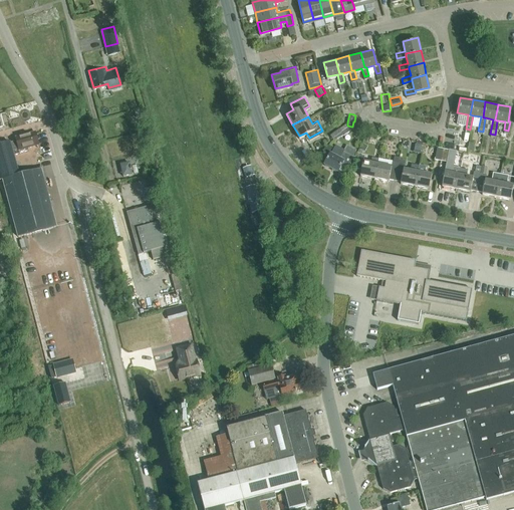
[(16,138),(11,140),(14,152),(28,149),(27,146),(36,143),(33,130),(15,135),(16,138)]
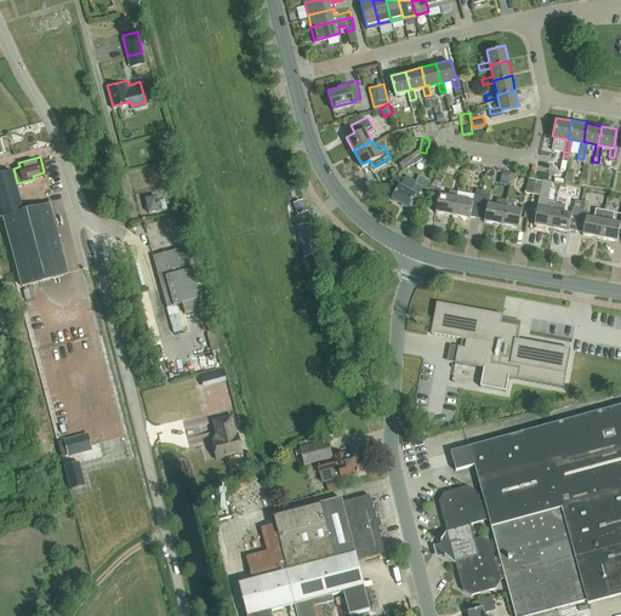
[(0,214),(0,215),(4,214),(24,207),(17,183),(13,169),(0,171),(0,214)]
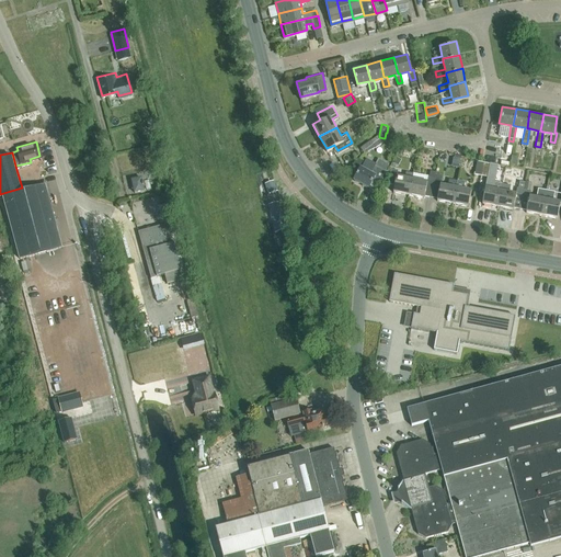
[(376,161),(366,156),(361,166),(361,165),(354,177),(368,185),(375,174),(380,178),(389,161),(378,156),(376,161)]
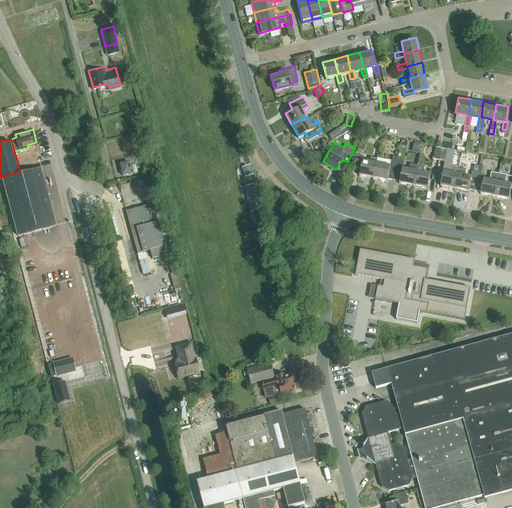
[(439,157),(441,146),(429,143),(427,153),(433,154),(432,156),(439,157)]
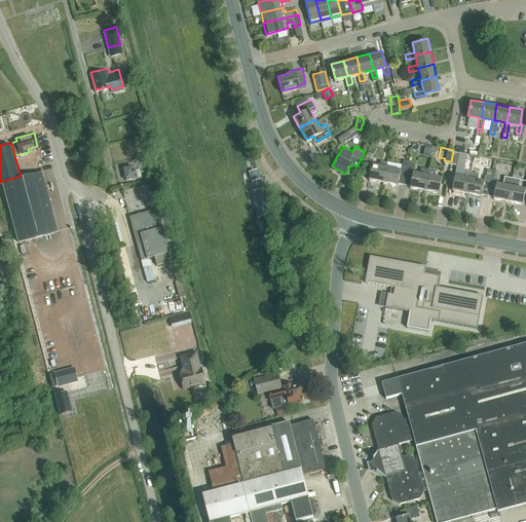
[(368,178),(382,180),(386,159),(380,158),(379,164),(371,162),(372,157),(366,156),(364,169),(370,170),(368,178)]
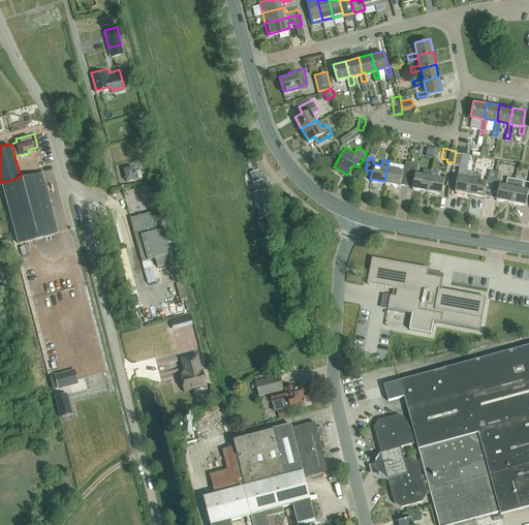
[(389,160),(384,181),(399,184),(400,182),(406,183),(410,161),(410,159),(405,158),(404,164),(403,163),(389,160)]
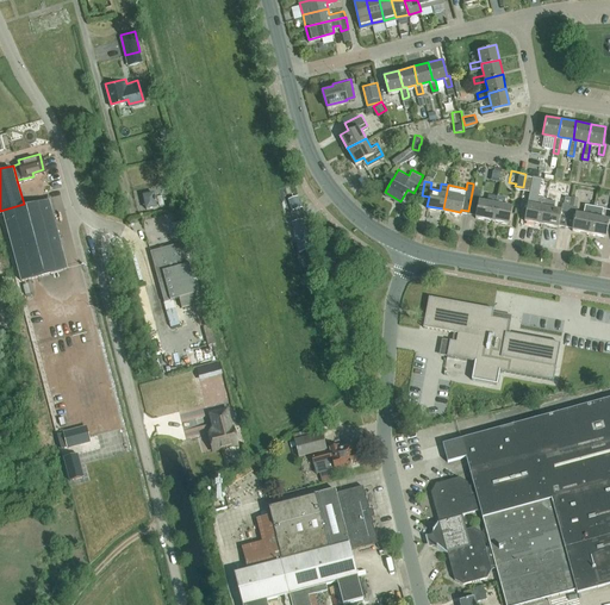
[(147,206),(156,204),(154,189),(143,192),(147,206)]
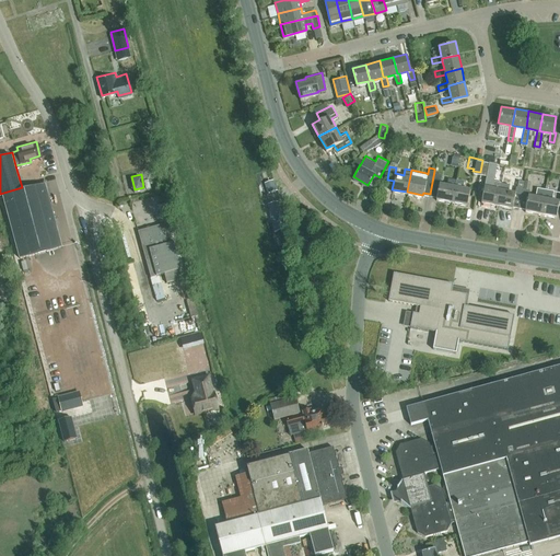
[(433,175),(430,194),(436,195),(435,197),(452,200),(456,177),(447,176),(446,183),(440,182),(441,176),(433,175)]
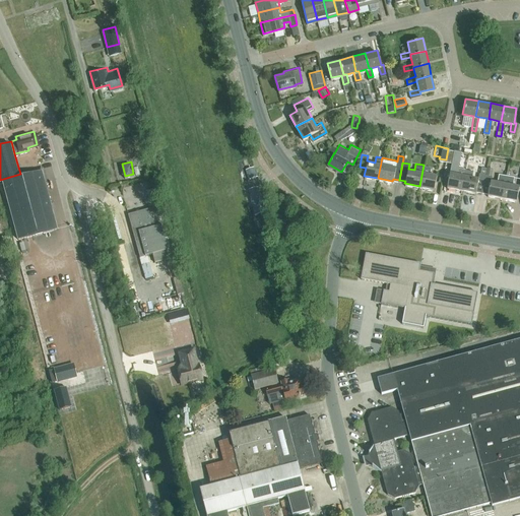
[(249,176),(258,173),(255,164),(247,167),(249,176)]
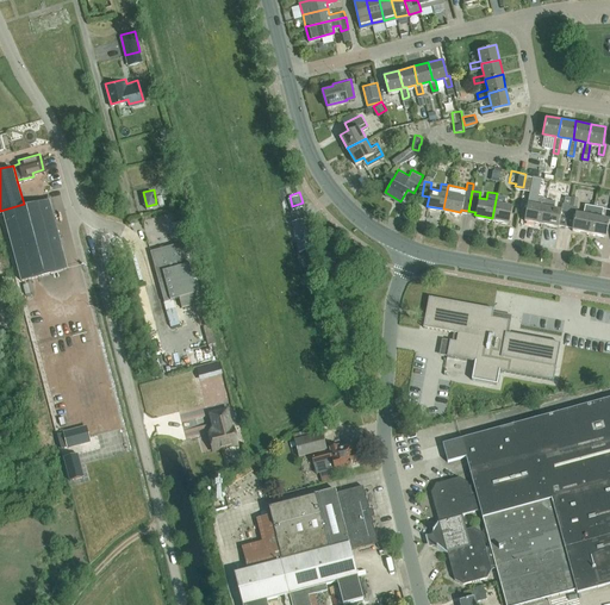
[(497,193),(492,218),(509,222),(511,204),(503,203),(504,194),(497,193)]
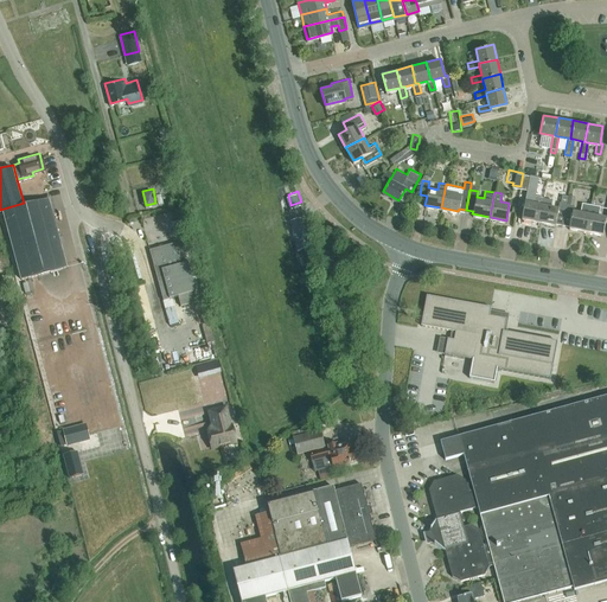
[(538,221),(543,196),(526,192),(522,217),(538,221)]
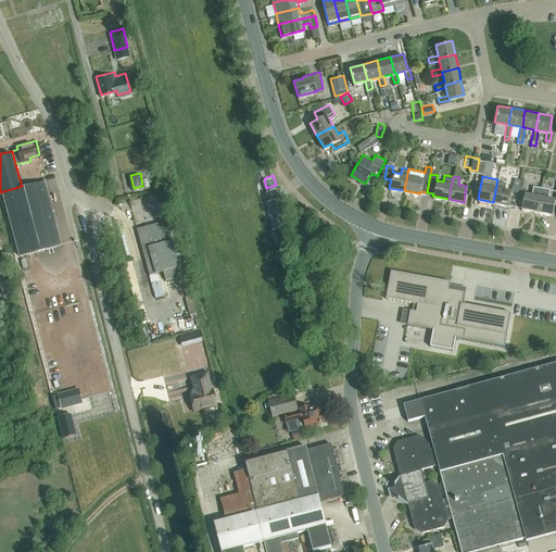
[(505,182),(497,179),(493,202),(508,205),(508,203),(515,204),(520,180),(515,179),(514,184),(512,184),(510,189),(504,188),(505,182)]
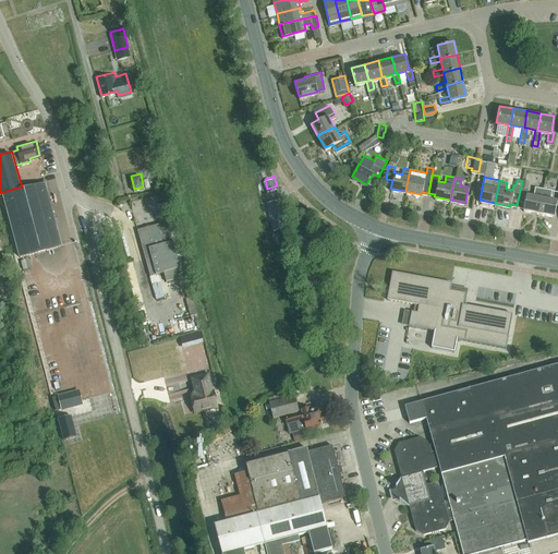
[(3,192),(8,205),(48,194),(45,181),(22,187),(3,192)]
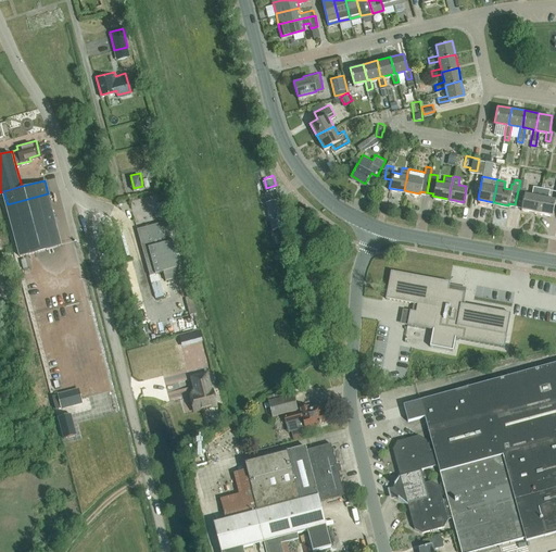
[(519,185),(515,204),(521,205),(521,208),(536,211),(541,186),(533,185),(531,193),(525,192),(526,186),(525,186),(519,185)]
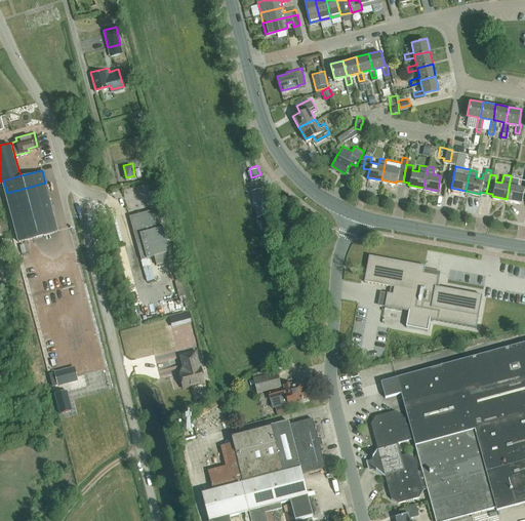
[(519,177),(511,175),(507,199),(521,202),(524,187),(517,186),(519,177)]
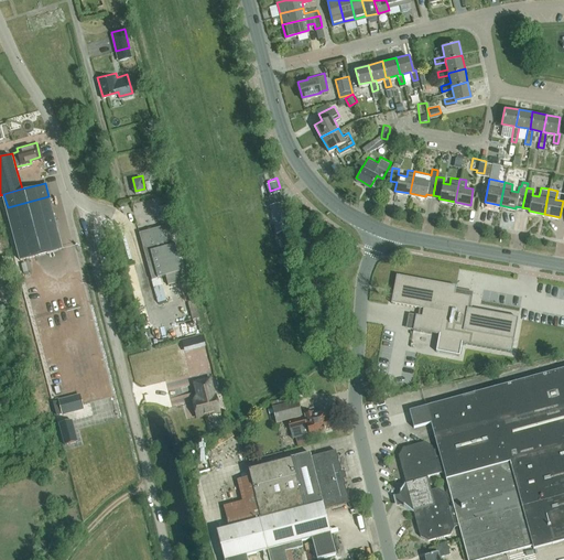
[(8,207),(12,223),(53,212),(49,196),(8,207)]
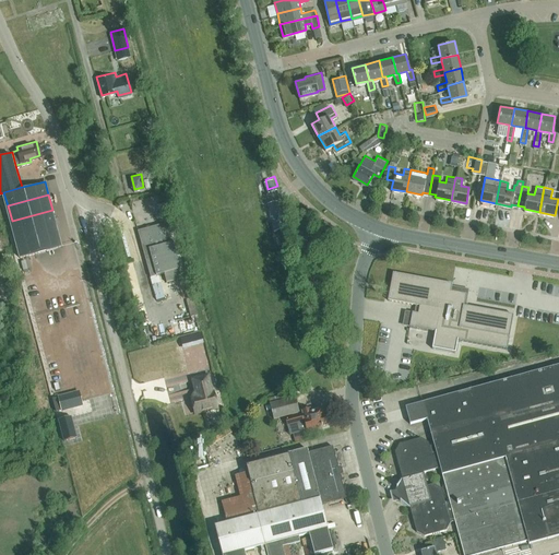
[(273,229),(284,226),(277,199),(266,201),(273,229)]
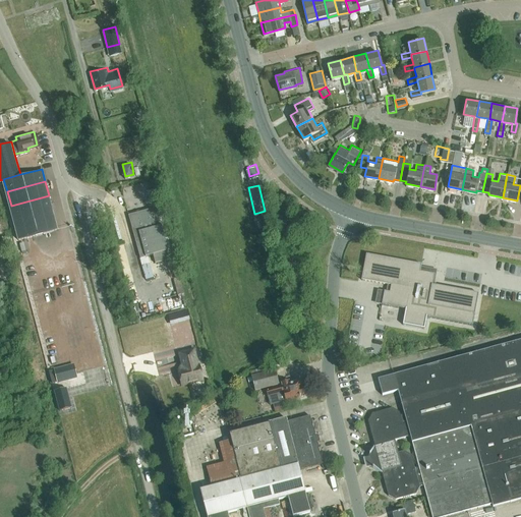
[(57,227),(49,195),(11,206),(19,237),(57,227)]
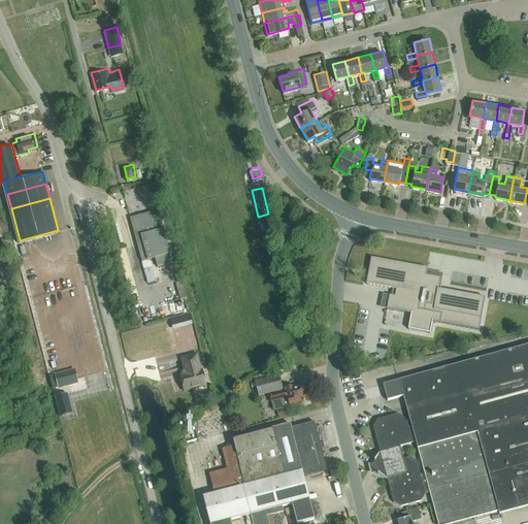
[(130,216),(133,227),(138,225),(149,222),(151,230),(159,228),(157,223),(159,222),(159,220),(161,219),(158,207),(130,216)]
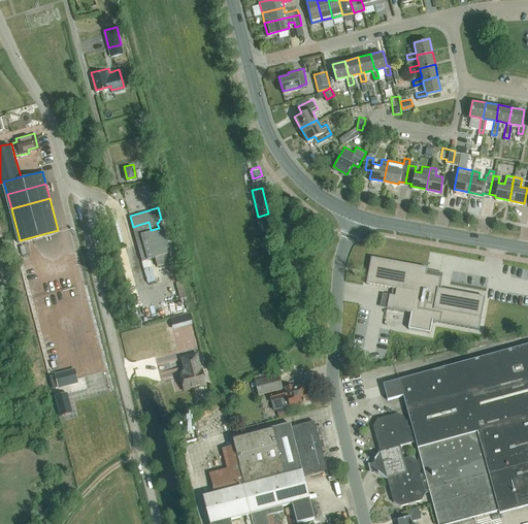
[(172,260),(161,219),(159,220),(159,222),(157,223),(159,228),(151,230),(149,222),(138,225),(133,227),(142,259),(155,256),(157,264),(172,260)]
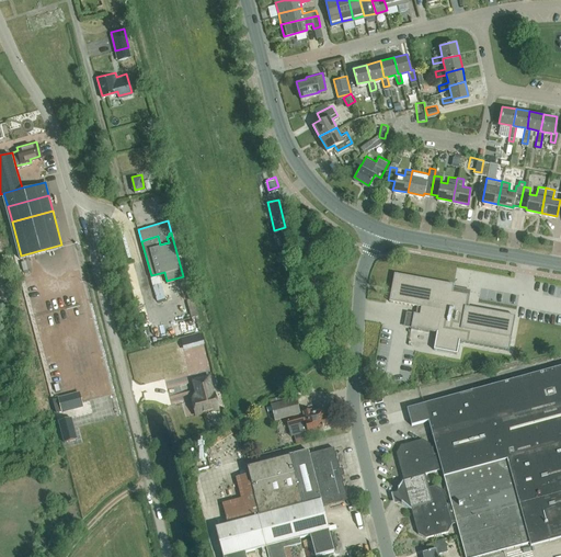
[(396,274),(391,303),(423,308),(421,316),(415,315),(412,331),(438,336),(435,352),(458,356),(461,344),(511,353),(517,311),(468,303),(469,295),(454,293),(455,290),(455,285),(396,274)]
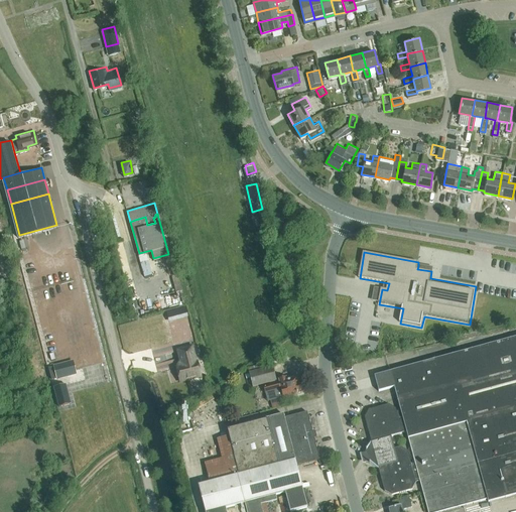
[(173,272),(171,273),(176,289),(181,288),(177,271),(173,272)]
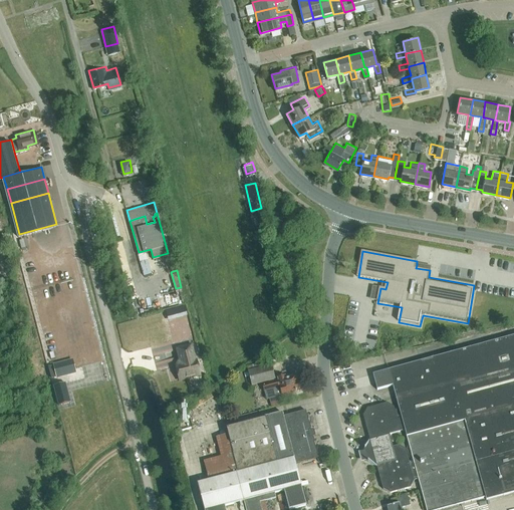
[(415,477),(418,477),(427,509),(428,509),(485,494),(486,497),(513,489),(513,332),(372,371),(377,387),(393,383),(399,406),(395,407),(395,404),(387,400),(367,405),(362,413),(369,437),(362,448),(365,458),(376,464),(382,486),(390,490),(411,485),(415,477)]
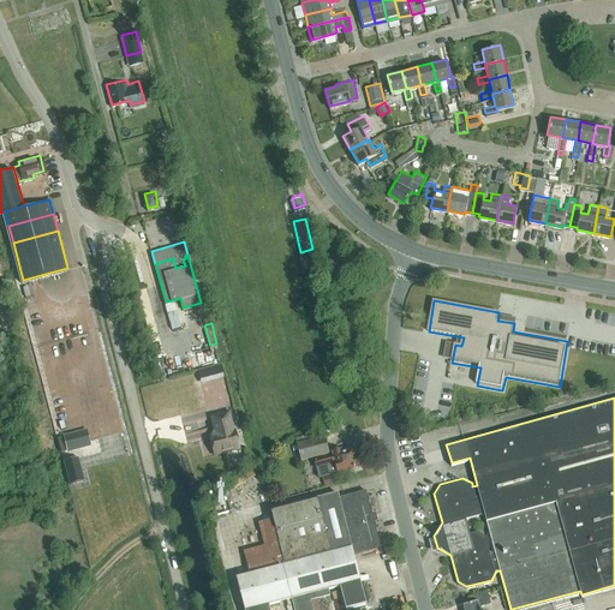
[(214,452),(239,446),(234,428),(233,428),(228,410),(212,413),(215,430),(213,434),(210,434),(214,452)]
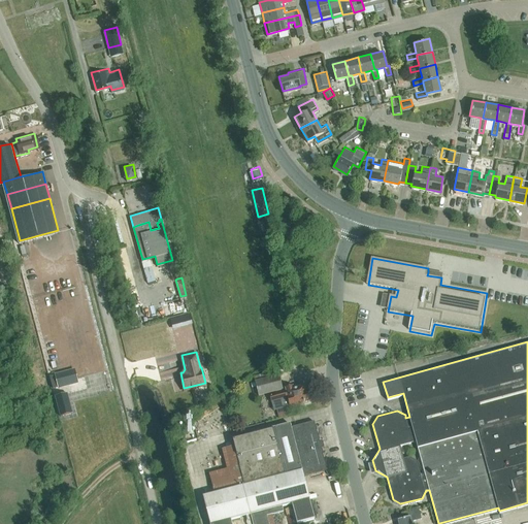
[(78,381),(74,366),(54,371),(55,372),(50,373),(53,386),(57,385),(58,386),(78,381)]
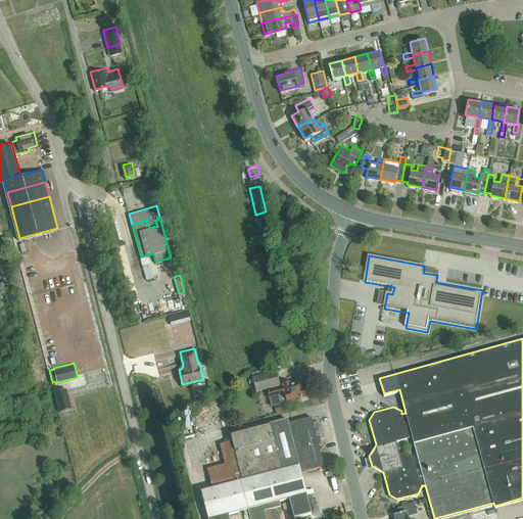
[(255,389),(280,383),(276,369),(251,375),(255,389)]
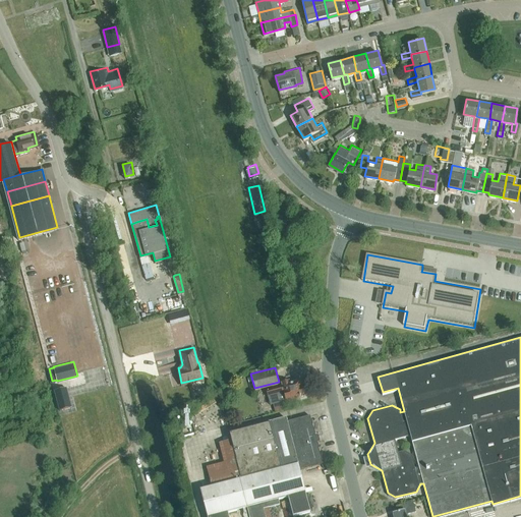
[(278,400),(286,398),(304,394),(302,385),(301,385),(299,379),(289,381),(288,379),(281,381),(282,384),(267,388),(268,394),(276,392),(278,400)]
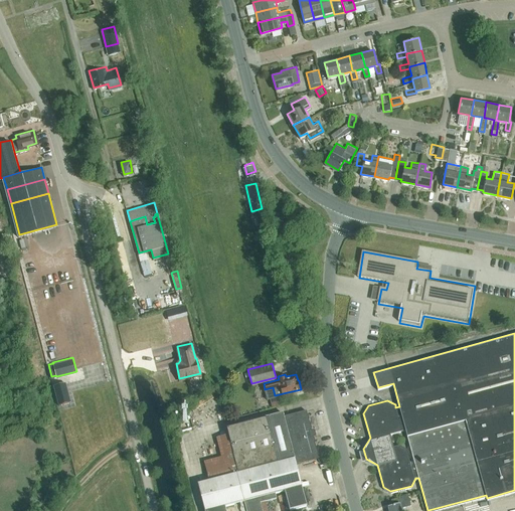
[(70,400),(65,380),(53,384),(58,403),(70,400)]
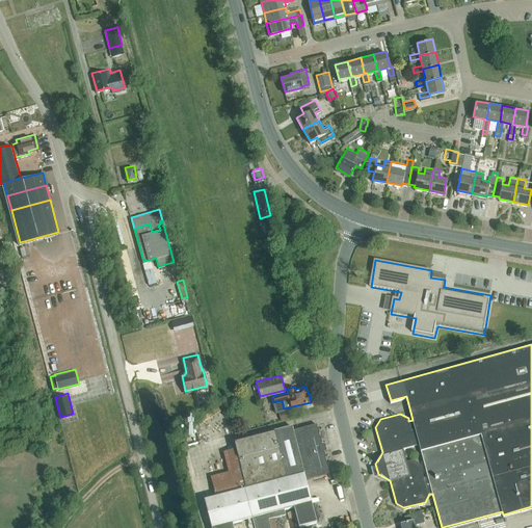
[(233,527),(232,521),(251,516),(254,527),(266,527),(270,527),(268,517),(285,512),(283,507),(293,504),(298,524),(316,520),(304,477),(328,471),(316,422),(293,428),(292,424),(273,429),(274,430),(234,441),(245,486),(204,498),(211,527),(233,527)]
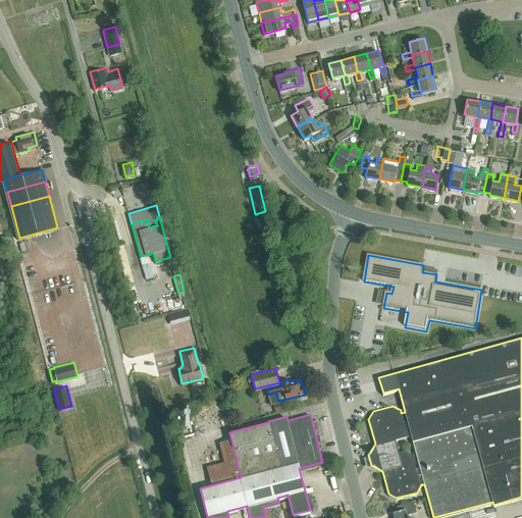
[(407,517),(406,513),(416,510),(413,498),(407,500),(408,503),(403,504),(404,508),(393,511),(394,517),(407,517)]
